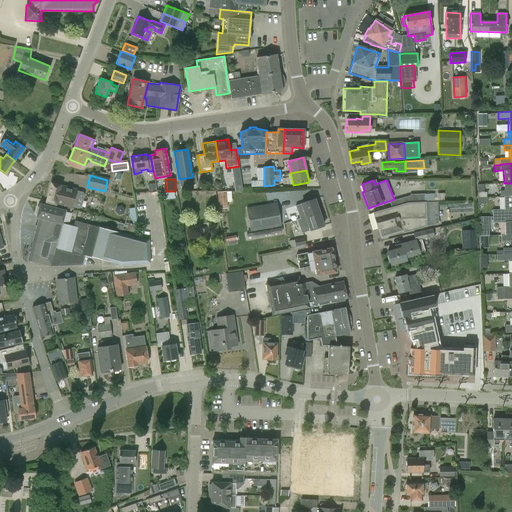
[(242,190),(241,182),(233,184),(235,191),(242,190)]
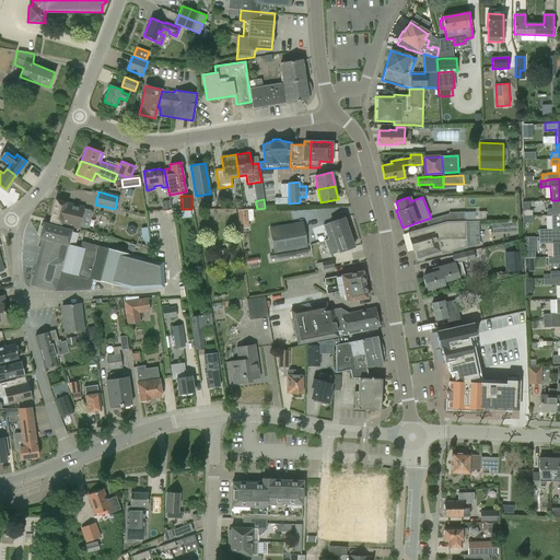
[(89,226),(92,213),(90,210),(82,209),(83,207),(56,200),(50,221),(78,228),(78,226),(85,229),(89,226)]
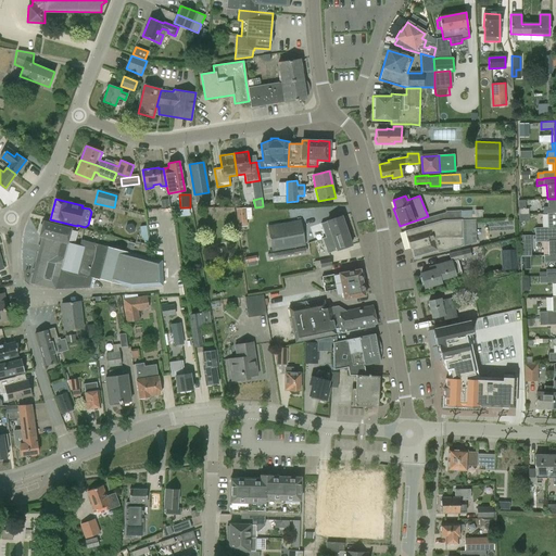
[(546,214),(555,213),(555,199),(547,199),(547,206),(543,206),(543,213),(546,213),(546,214)]
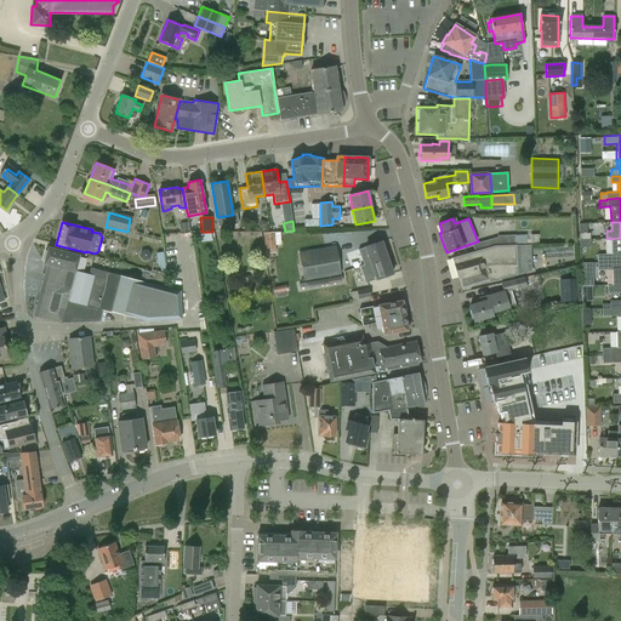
[(585,226),(579,226),(579,233),(580,239),(590,239),(590,233),(585,233),(585,226)]
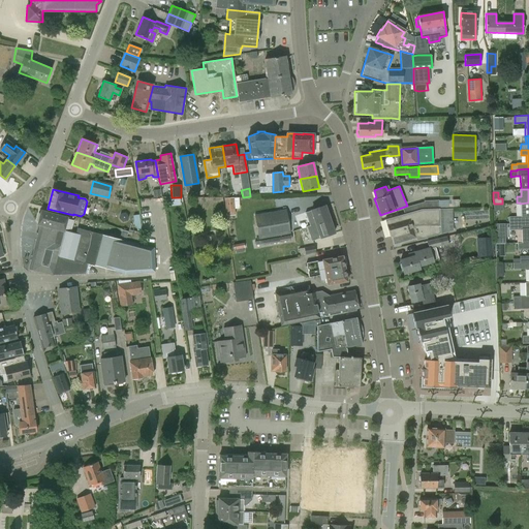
[(180,205),(179,198),(179,197),(165,199),(166,207),(180,205)]
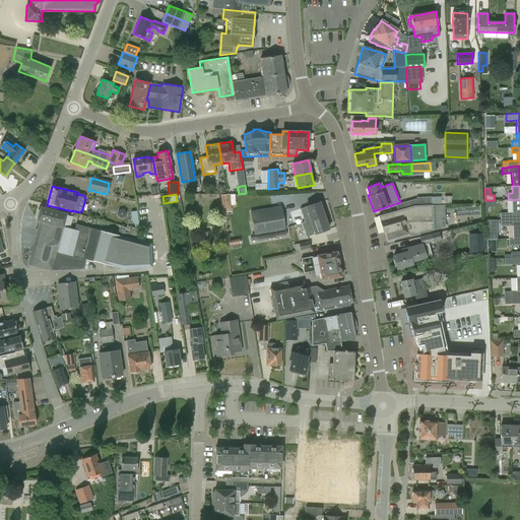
[(230,205),(235,205),(234,194),(220,195),(221,211),(231,211),(230,205)]
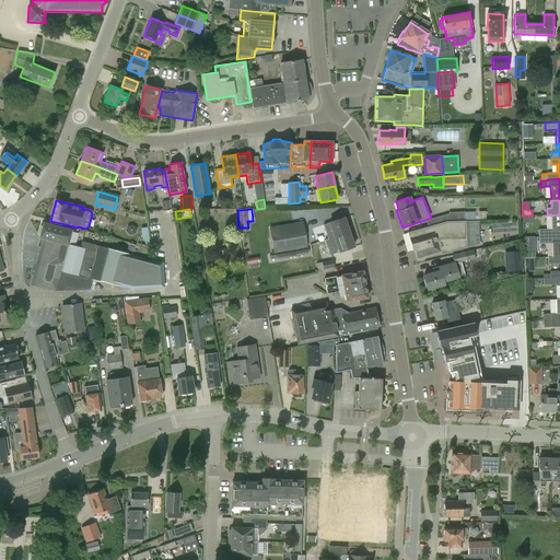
[(465,212),(448,212),(448,213),(451,221),(465,221),(465,212)]
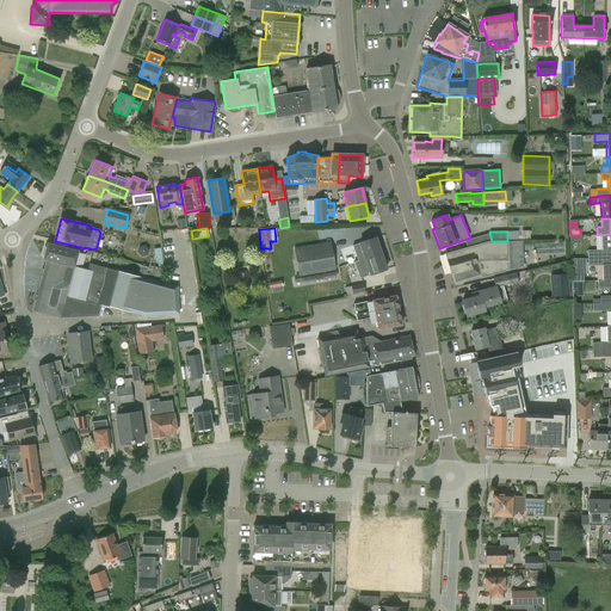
[(588,258),(610,257),(610,234),(600,235),(602,251),(598,251),(587,251),(587,258),(588,258)]
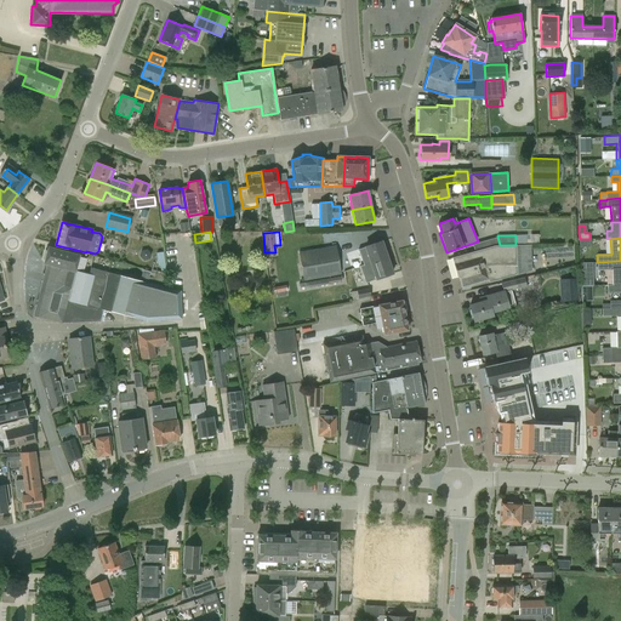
[(371,263),(387,258),(381,241),(365,246),(365,248),(358,250),(362,258),(369,256),(371,263)]
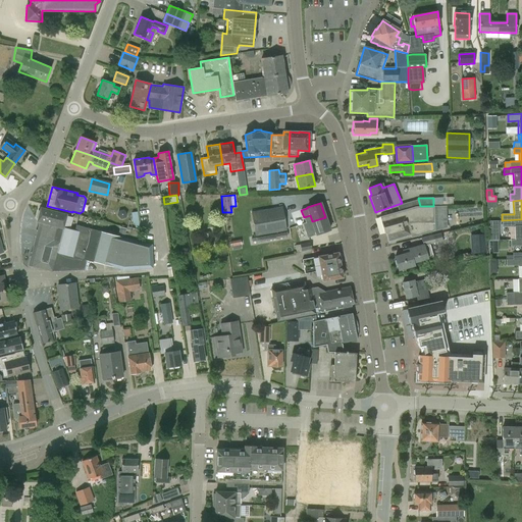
[(415,206),(399,211),(379,217),(384,235),(385,233),(387,242),(410,236),(411,238),(418,236),(447,227),(447,206),(442,206),(415,206)]
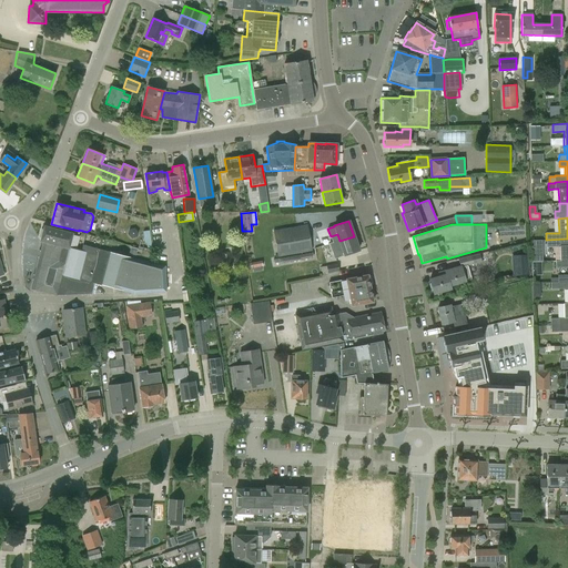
[(300,254),(301,260),(313,257),(312,251),(306,225),(273,231),(277,256),(301,253),(301,254),(300,254)]
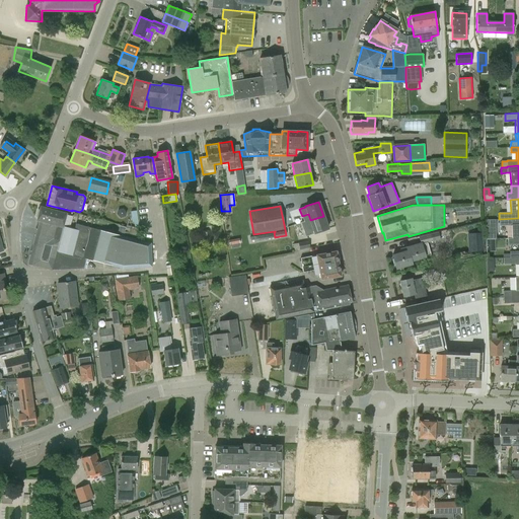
[(63,227),(66,213),(40,207),(36,220),(43,222),(63,227)]
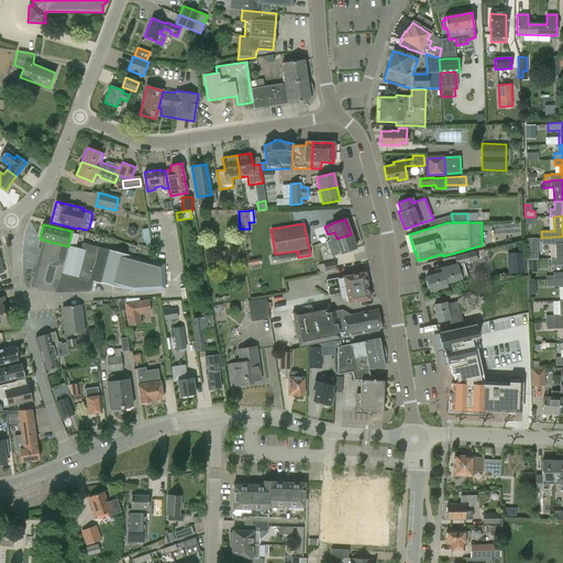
[(146,245),(151,245),(148,229),(142,230),(143,241),(145,241),(146,245)]
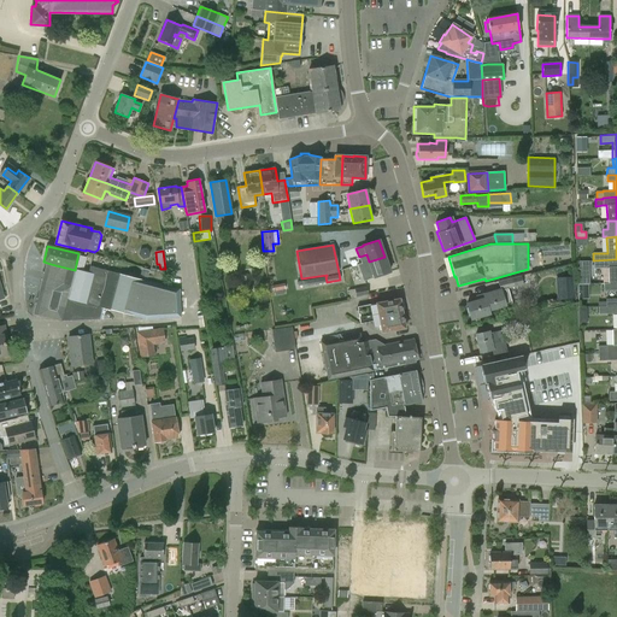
[(389,272),(385,257),(369,262),(372,271),(365,274),(366,280),(375,277),(389,272)]
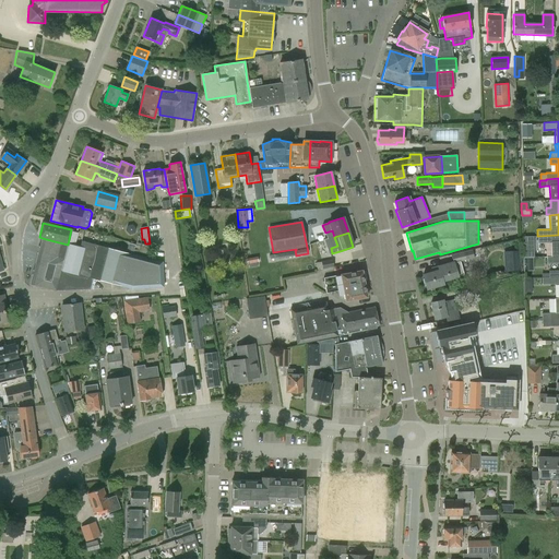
[(558,235),(538,236),(538,244),(550,244),(550,257),(558,256),(558,235)]
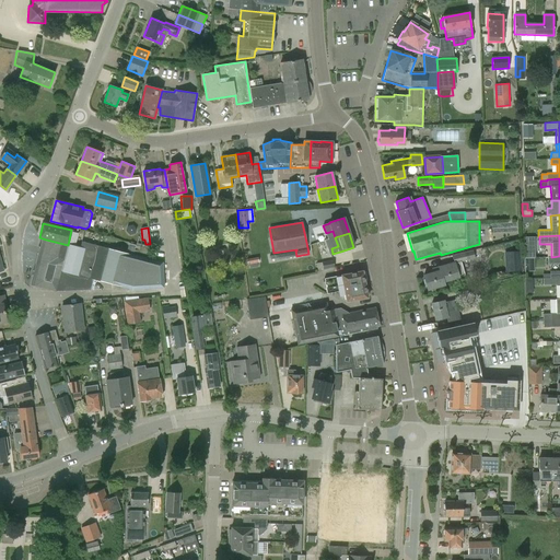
[(68,245),(46,240),(34,286),(57,292),(91,291),(93,280),(123,288),(132,290),(164,288),(163,263),(131,255),(131,254),(98,246),(81,242),(80,248),(68,245)]
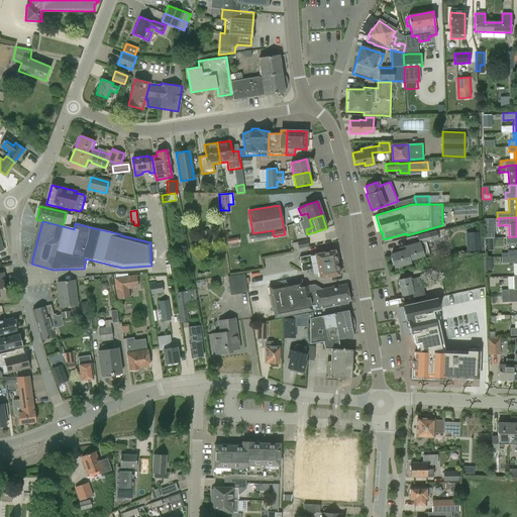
[(203,241),(210,240),(209,230),(201,231),(203,241)]
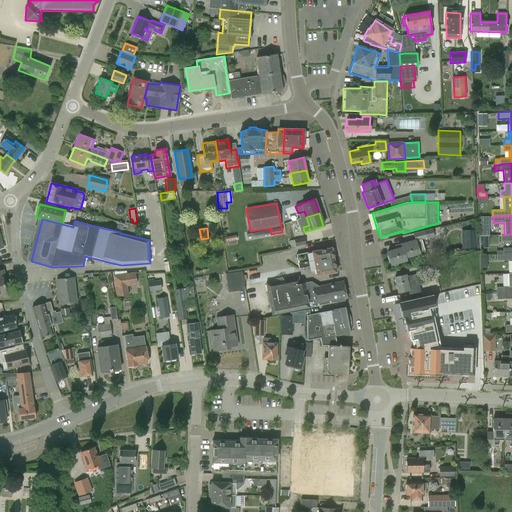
[(271,234),(270,229),(251,233),(252,238),(271,234)]
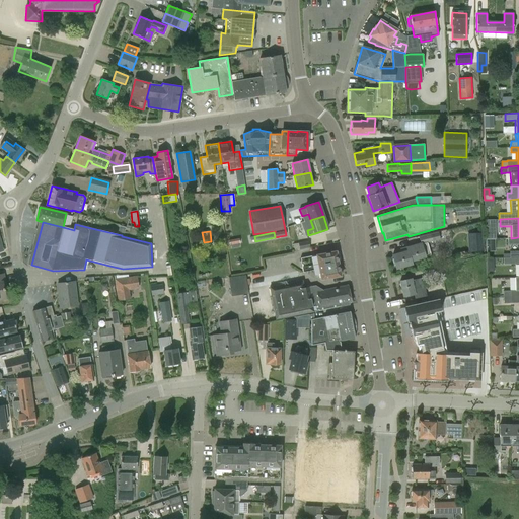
[(430,255),(427,243),(440,240),(438,232),(419,236),(420,243),(405,247),(406,250),(392,254),(396,269),(412,265),(412,262),(426,257),(426,256),(430,255)]
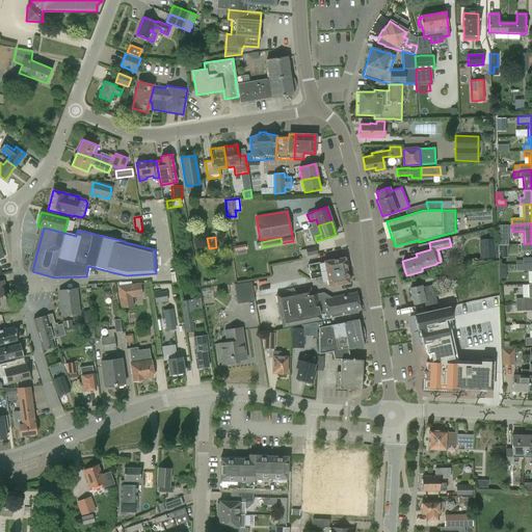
[(496,257),(495,239),(484,239),(485,258),(496,257)]
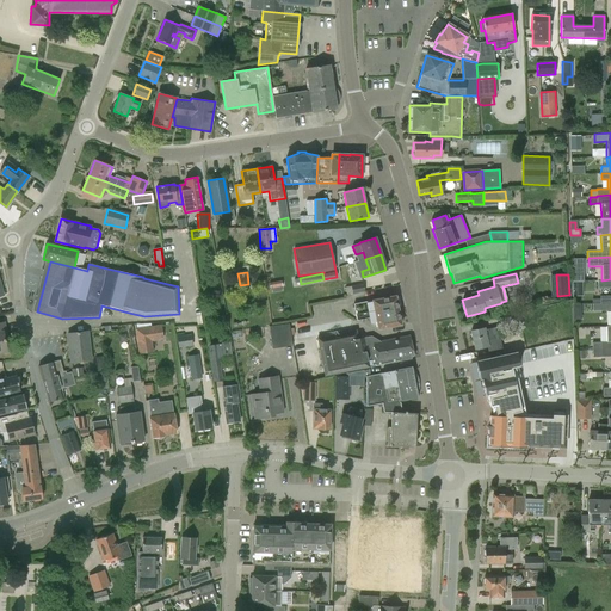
[(610,295),(599,296),(599,298),(600,304),(610,303),(610,279),(602,281),(597,281),(598,288),(610,287),(610,295)]
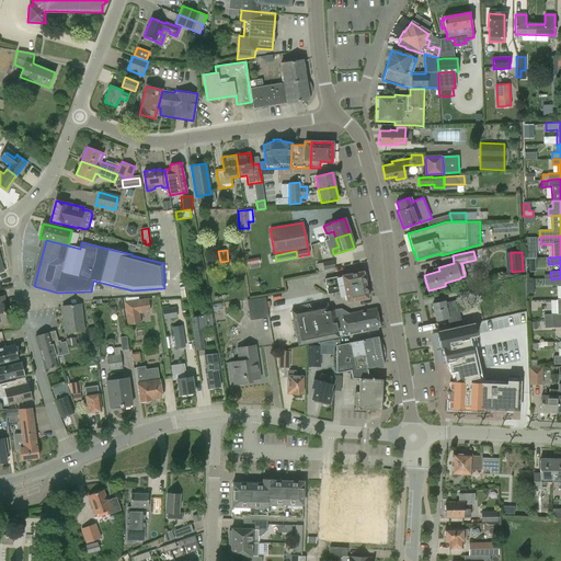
[(333,261),(322,263),(323,270),(334,267),(333,261)]
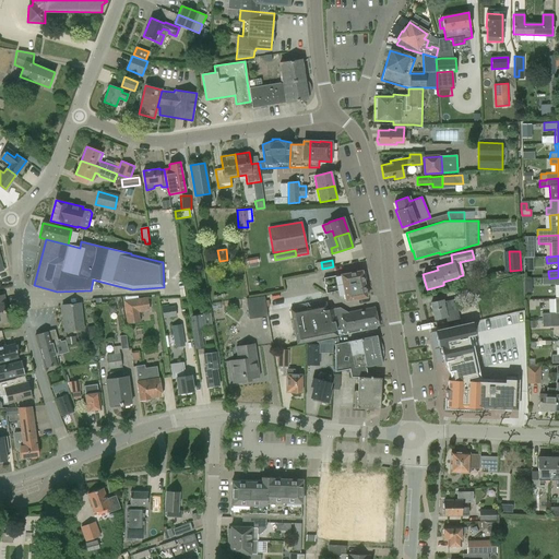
[(343,288),(364,284),(361,271),(340,275),(343,288)]
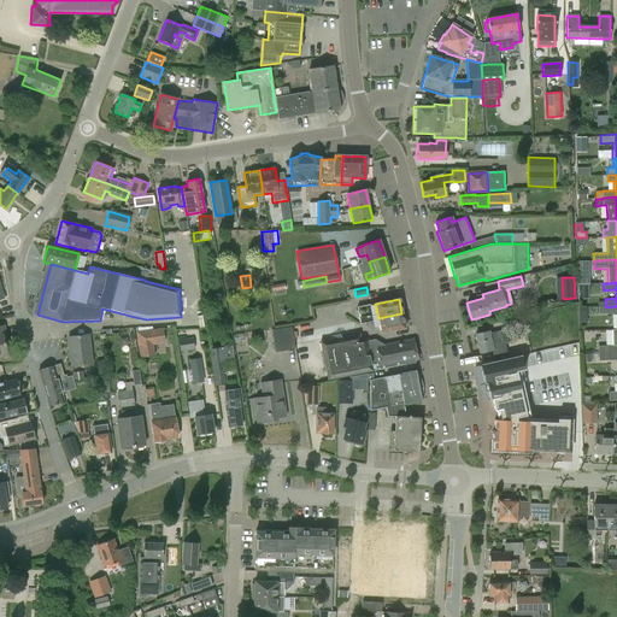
[(380,325),(378,318),(375,304),(371,305),(371,304),(357,307),(359,323),(374,321),(374,327),(380,325)]
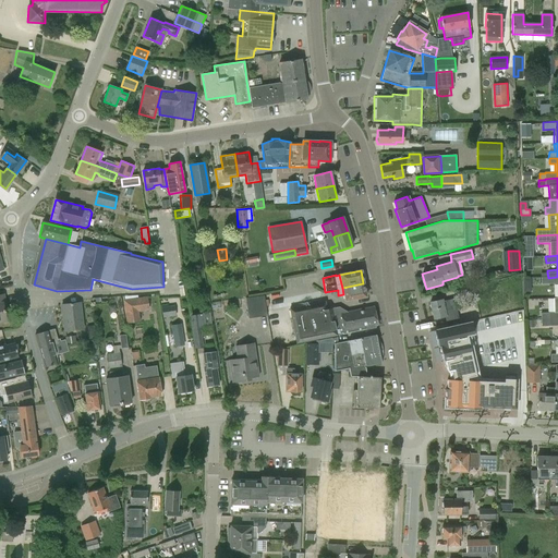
[(342,288),(343,294),(344,301),(366,296),(363,283),(342,288)]
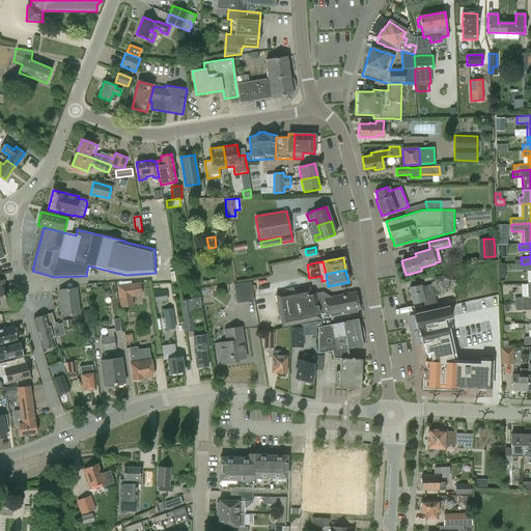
[(431,275),(431,276),(434,285),(452,280),(450,271),(431,275)]
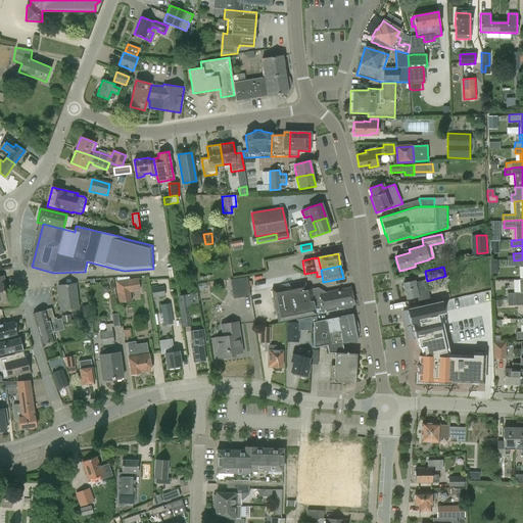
[(247,277),(231,280),(233,298),(250,296),(248,281),(247,277)]
